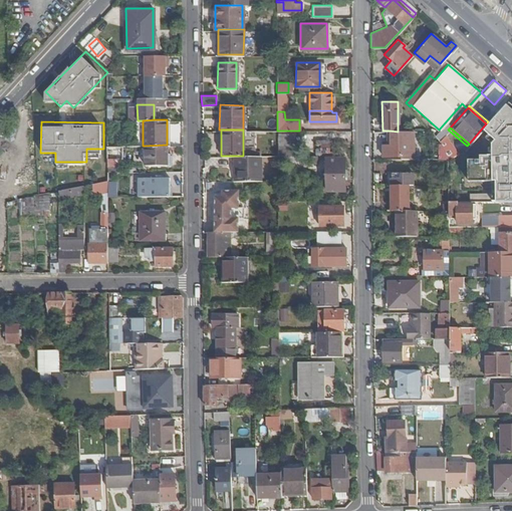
[(381,144),(381,158),(402,157),(402,138),(418,138),(417,131),(398,132),(390,131),(390,139),(386,139),(386,144),(381,144)]
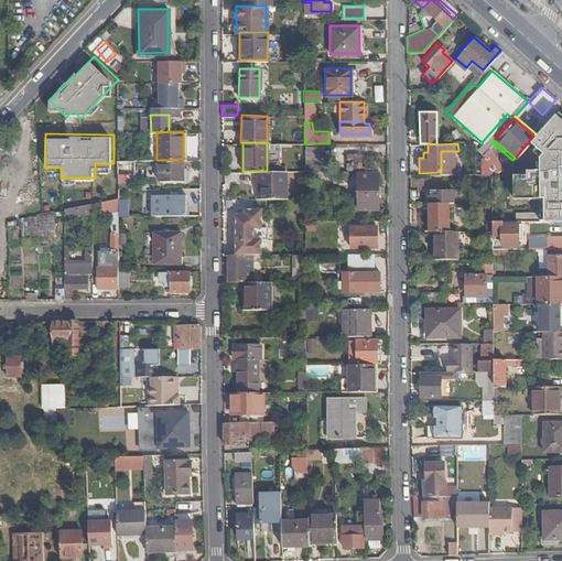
[(313,170),(321,170),(322,170),(322,147),(304,147),(304,170),(313,170)]
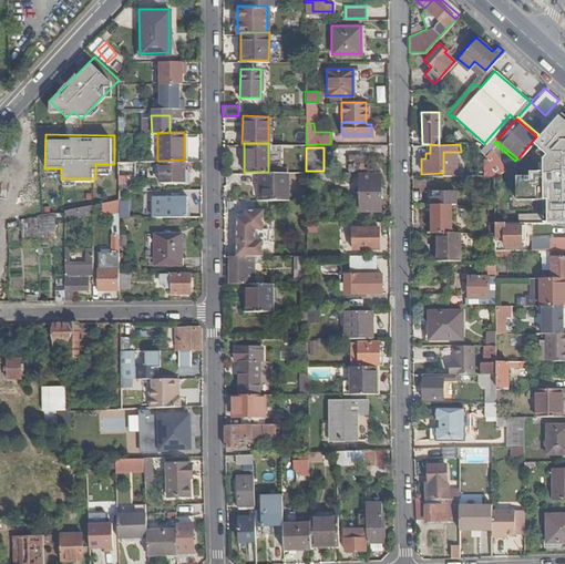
[(488,151),(483,155),(488,161),(493,173),(493,175),(502,171),(488,151)]
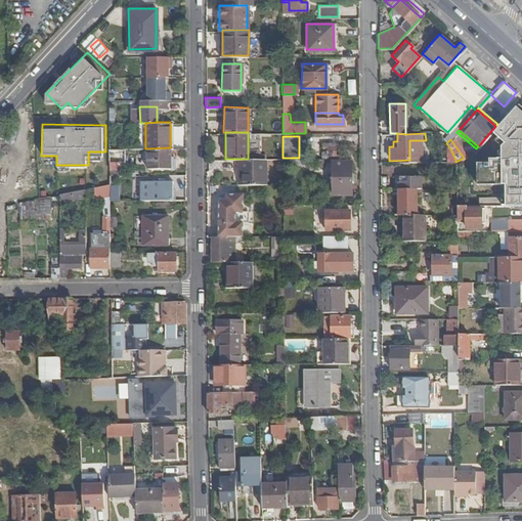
[(321,142),(321,158),(331,158),(331,149),(335,149),(335,142),(321,142)]
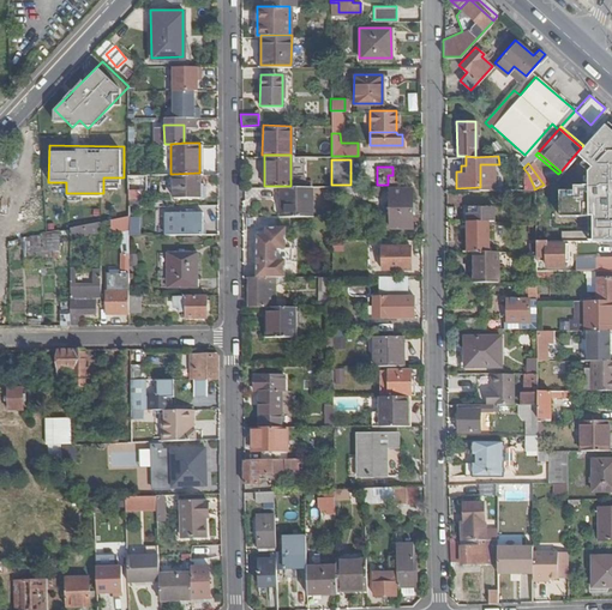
[(199,195),(199,173),(173,174),(173,195),(199,195)]
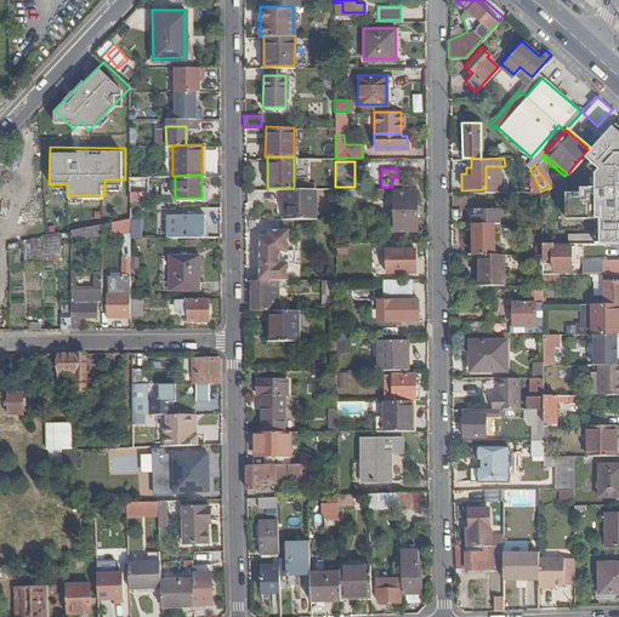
[(147,178),(131,178),(131,190),(147,190),(147,178)]
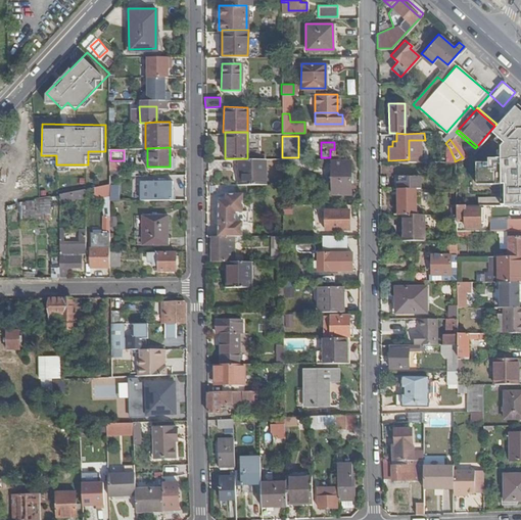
[(349,193),(349,157),(331,157),(331,193),(349,193)]
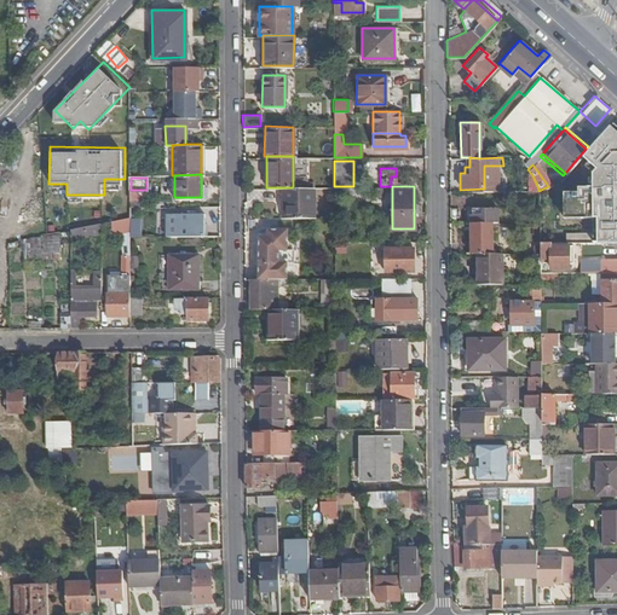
[(282,187),(282,216),(315,216),(313,187),(293,187),(282,187)]
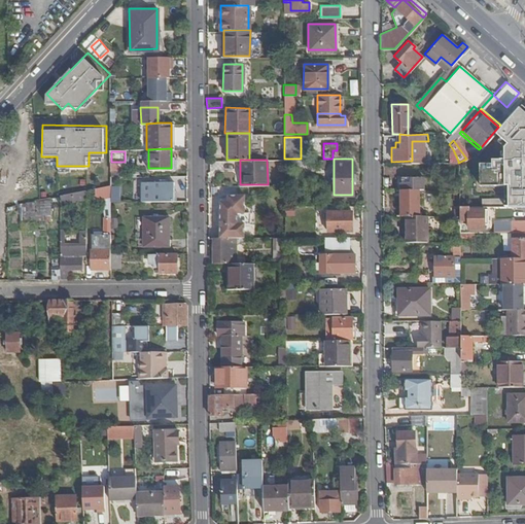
[(398,188),(417,188),(423,188),(423,177),(409,177),(409,182),(398,182),(398,188)]
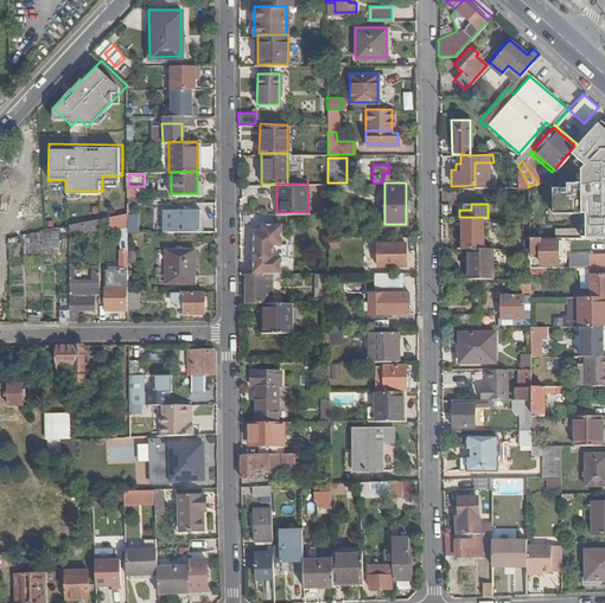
[(173,209),(173,230),(198,230),(197,209),(173,209)]
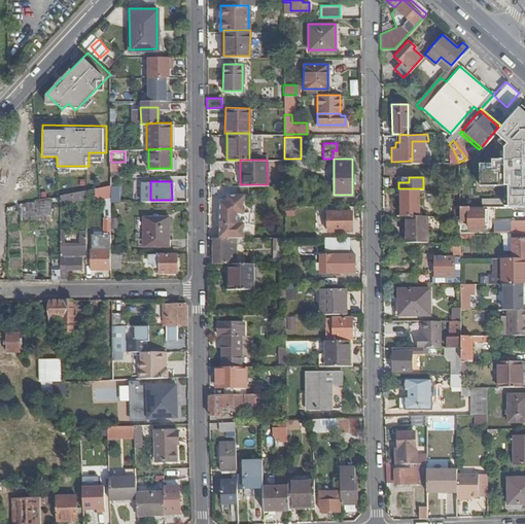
[(120,182),(111,182),(112,190),(120,190),(120,182)]
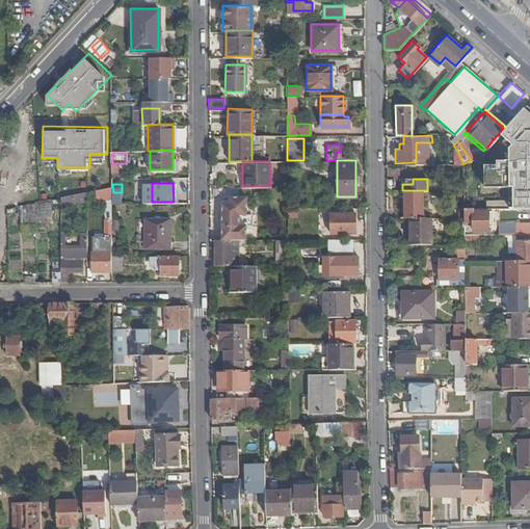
[(110,186),(95,189),(96,200),(110,197),(110,186)]
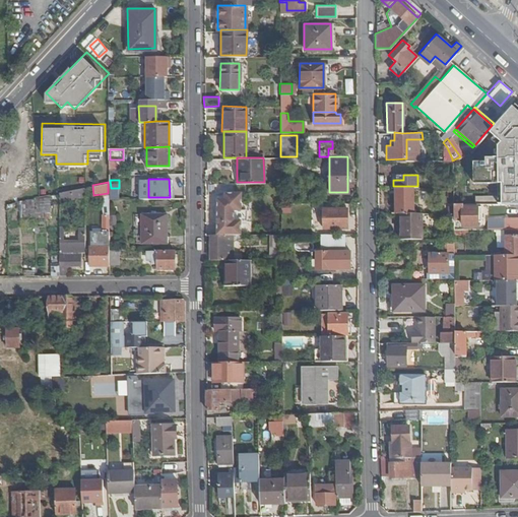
[(411,186),(393,186),(393,212),(399,212),(412,212),(411,186)]
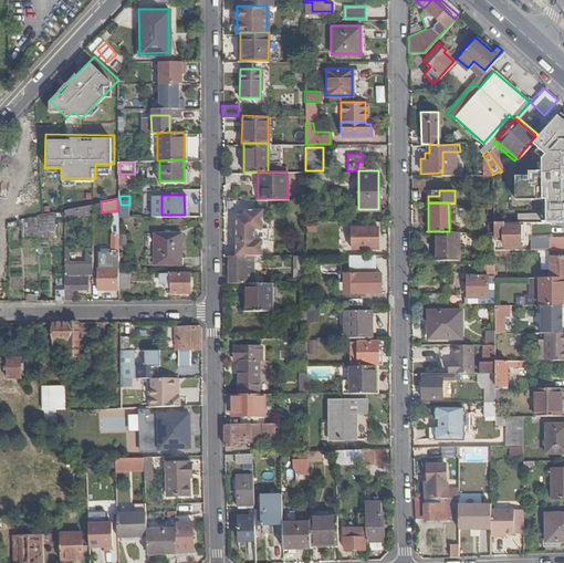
[(235,215),(235,254),(252,253),(261,253),(261,209),(243,208),(243,215),(235,215)]
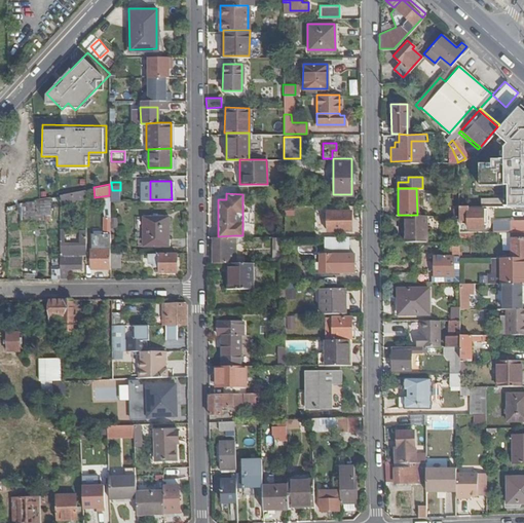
[(458,215),(458,216),(465,216),(465,227),(481,227),(481,223),(485,223),(484,208),(464,208),(464,206),(457,206),(458,215)]
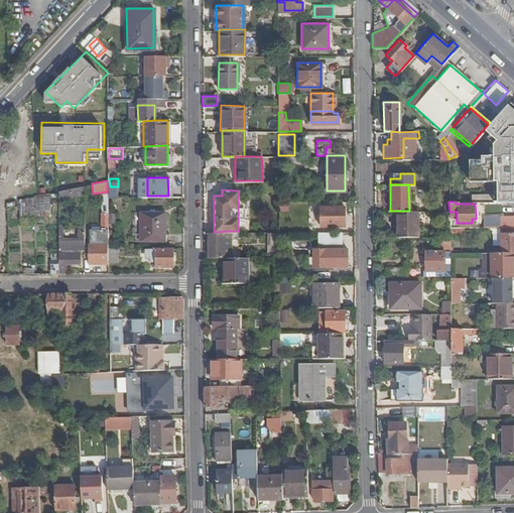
[(345,206),(320,206),(320,225),(345,224),(345,206)]
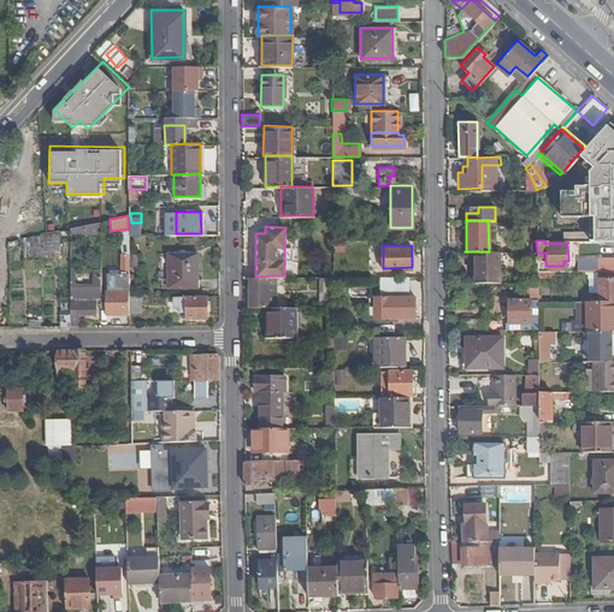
[(473,281),(499,281),(497,251),(489,251),(473,251),(473,281)]
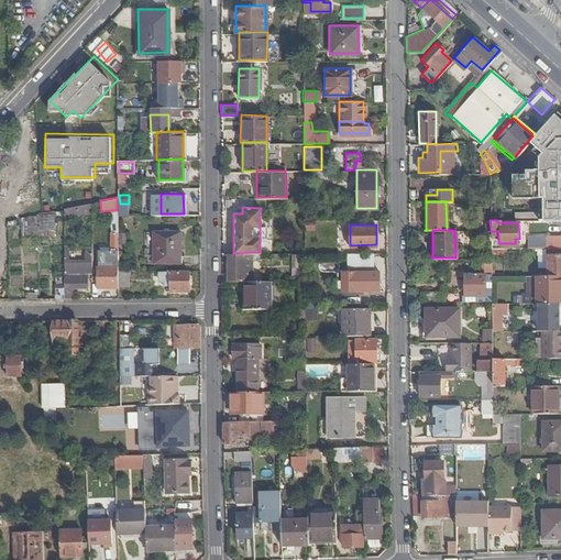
[(152,231),(152,242),(179,241),(179,231),(152,231)]
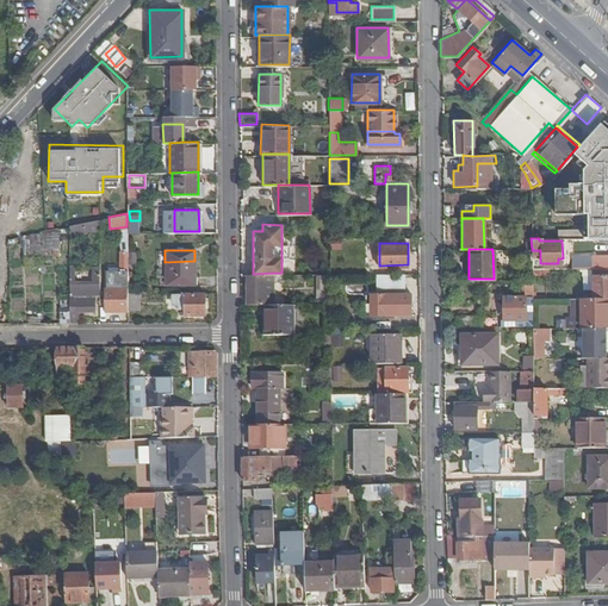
[(570,267),(582,267),(606,266),(607,266),(607,254),(570,255),(570,267)]
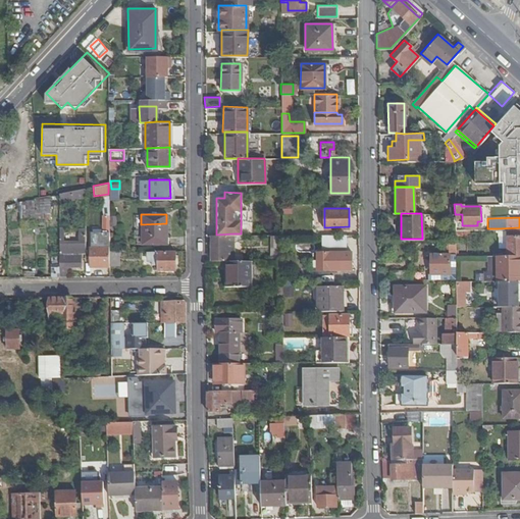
[(108,265),(108,264),(108,250),(108,224),(108,218),(103,218),(102,237),(97,237),(97,242),(90,242),(90,265),(108,265)]
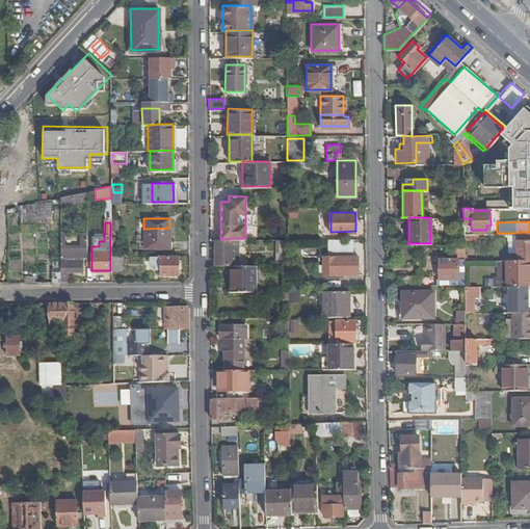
[(169,246),(169,228),(143,229),(143,246),(169,246)]
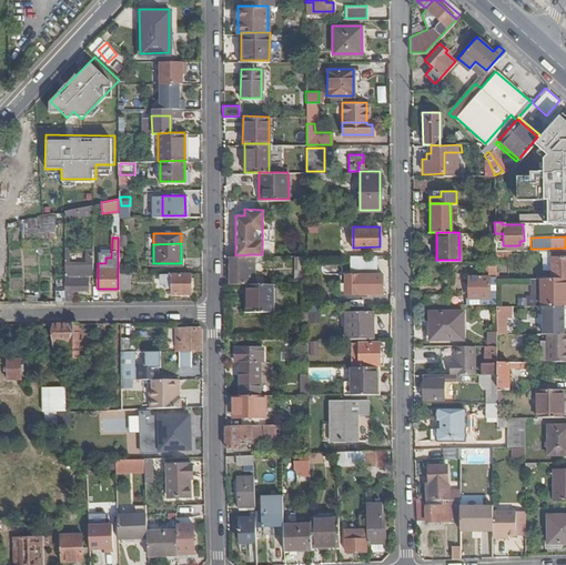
[(564,248),(542,249),(542,256),(541,256),(541,271),(551,271),(549,276),(565,276),(565,255),(564,255),(564,248)]
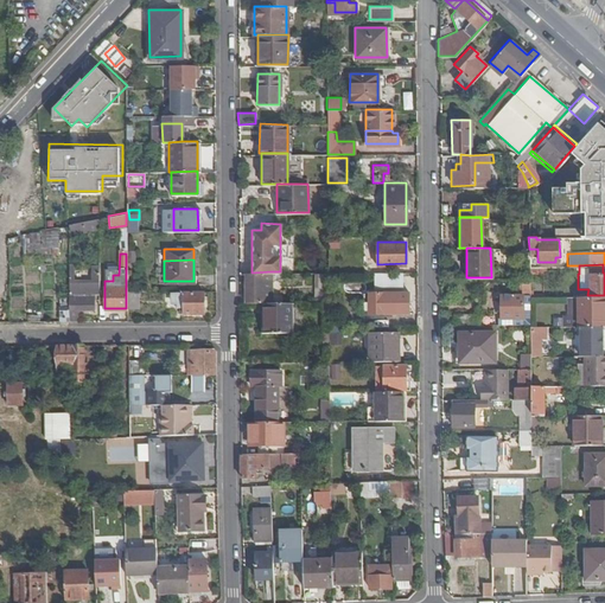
[(68,295),(68,319),(75,320),(76,308),(93,308),(93,284),(97,283),(97,267),(90,267),(90,283),(81,283),(81,289),(68,289),(68,295)]
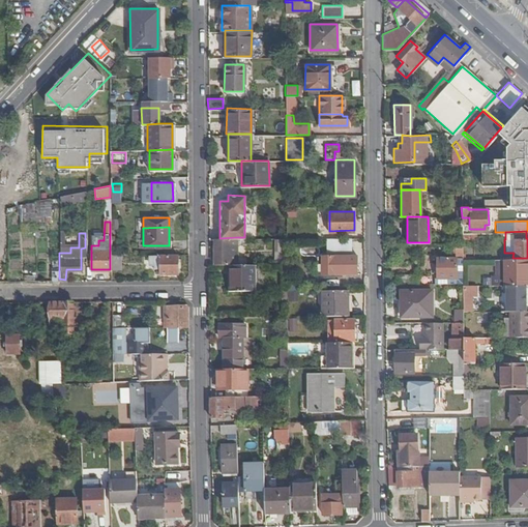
[(220,238),(214,237),(214,264),(228,264),(227,257),(236,257),(236,237),(220,238)]
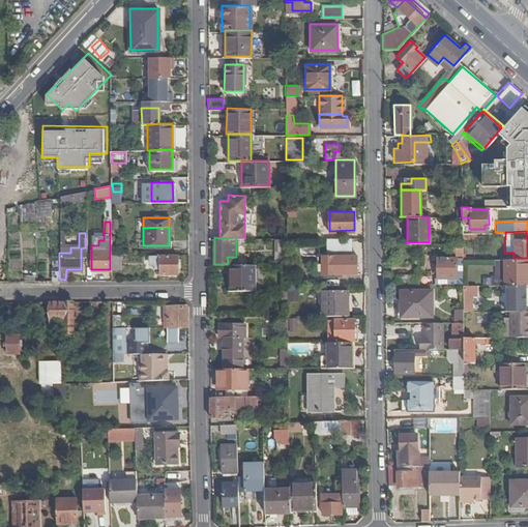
[(286,237),(276,237),(276,263),(287,263),(286,237)]
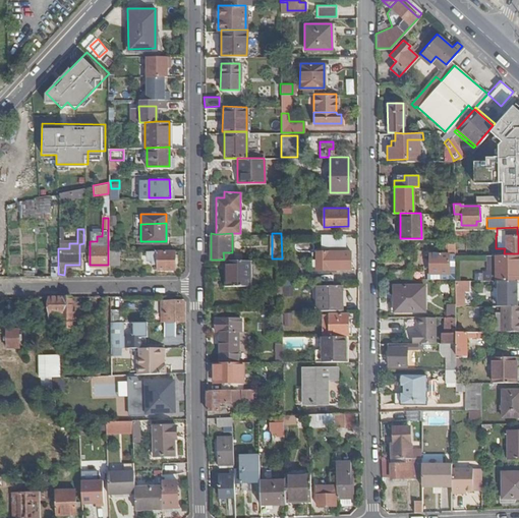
[(427,252),(428,278),(454,278),(454,254),(454,237),(446,237),(446,249),(448,249),(448,252),(427,252)]
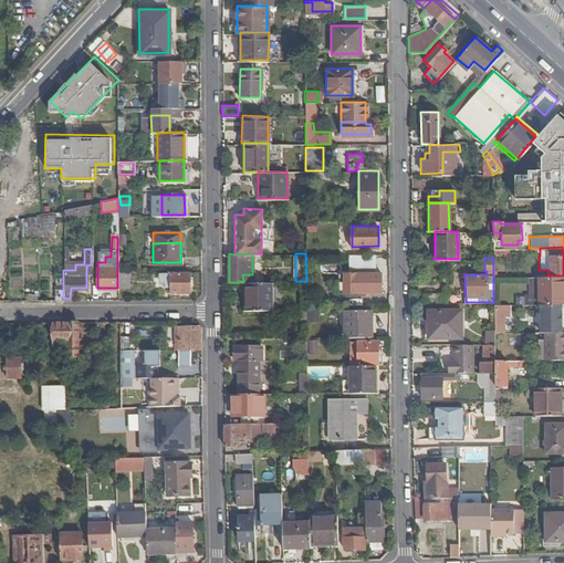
[(117,271),(117,287),(127,285),(127,271),(117,271)]
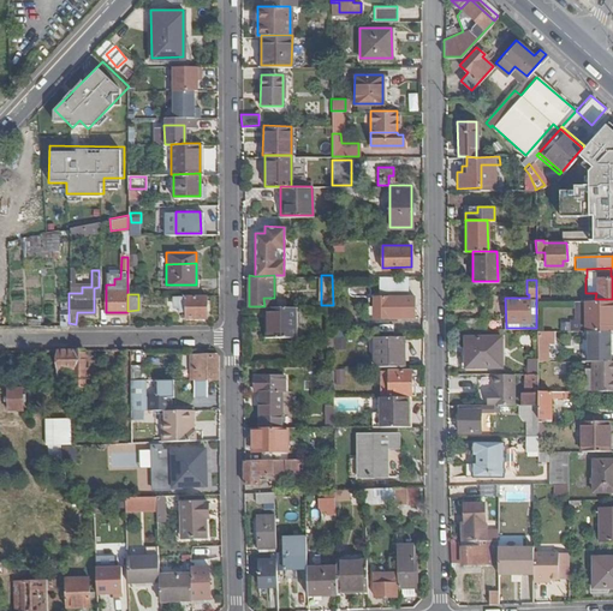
[(206,316),(206,294),(172,294),(172,303),(179,304),(179,310),(184,310),(184,316),(206,316)]
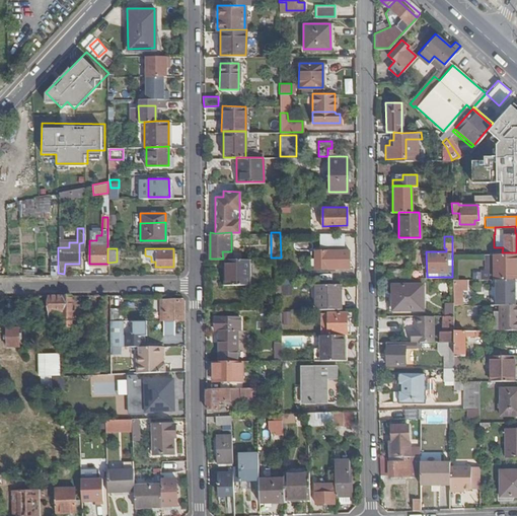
[(338,249),(315,250),(314,267),(349,267),(349,255),(338,255),(338,249)]
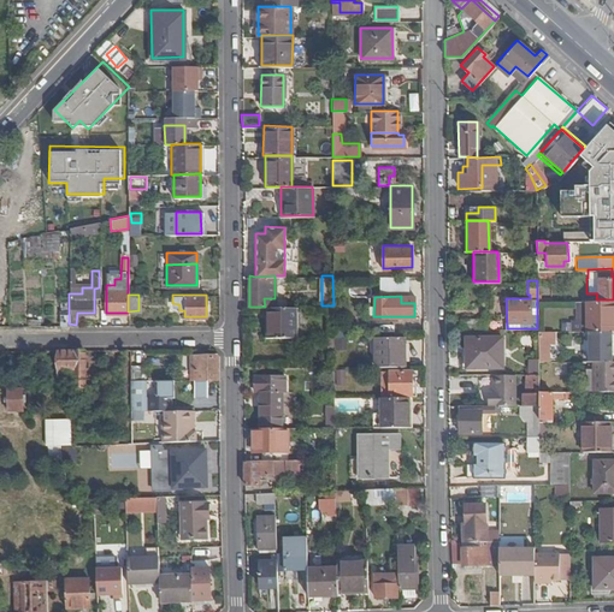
[(613,328),(613,299),(596,299),(585,299),(585,318),(574,318),(570,318),(570,330),(573,330),(580,330),(609,330),(613,328)]
